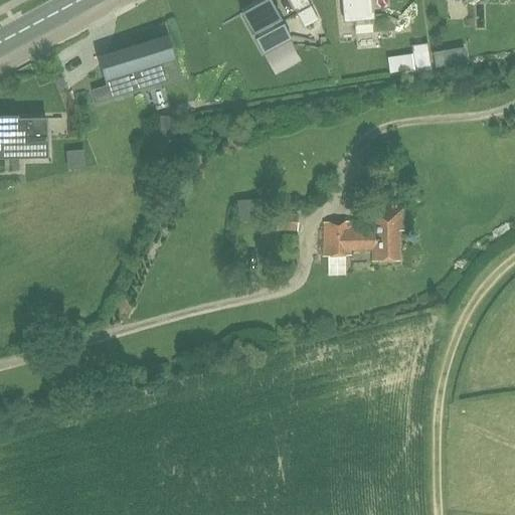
[(262,54),(290,39),(268,0),(264,0),(238,14),(262,54)]
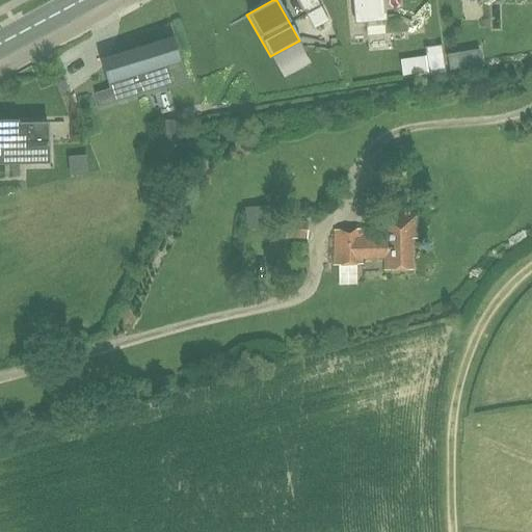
[(384,22),(382,0),(350,0),(352,24),(384,22)]
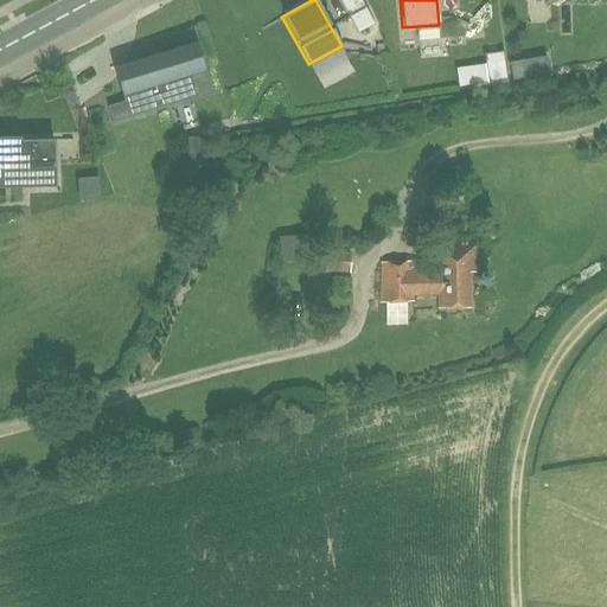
[(374,24),(364,7),(357,12),(347,17),(357,33),(374,24)]
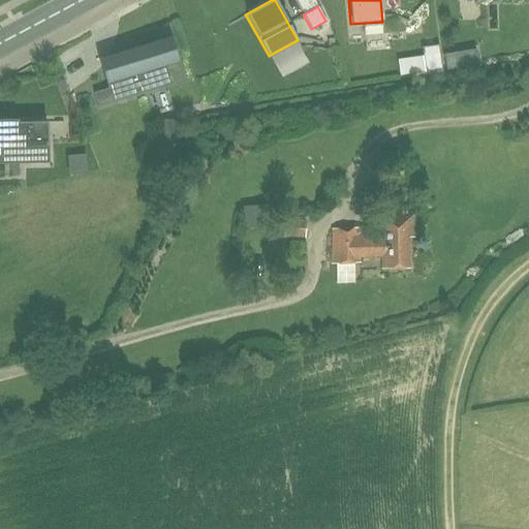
[(167,65),(177,62),(169,37),(126,51),(98,59),(99,64),(107,89),(93,93),(97,107),(159,88),(153,69),(167,65)]
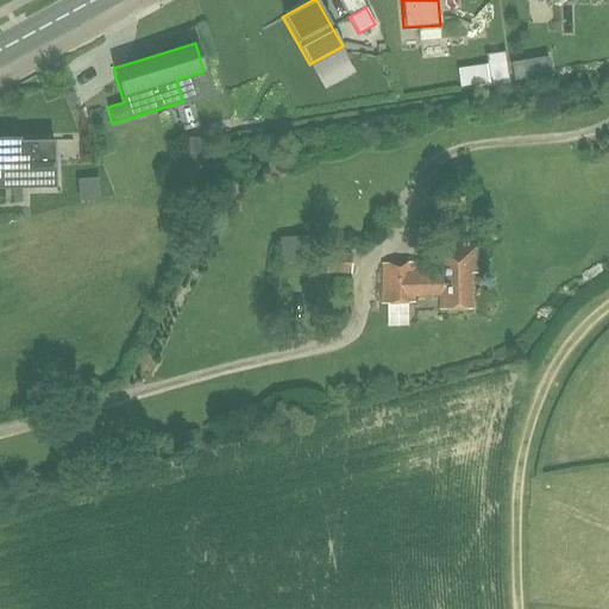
[(508,52),(488,55),(491,83),(512,81),(508,52)]
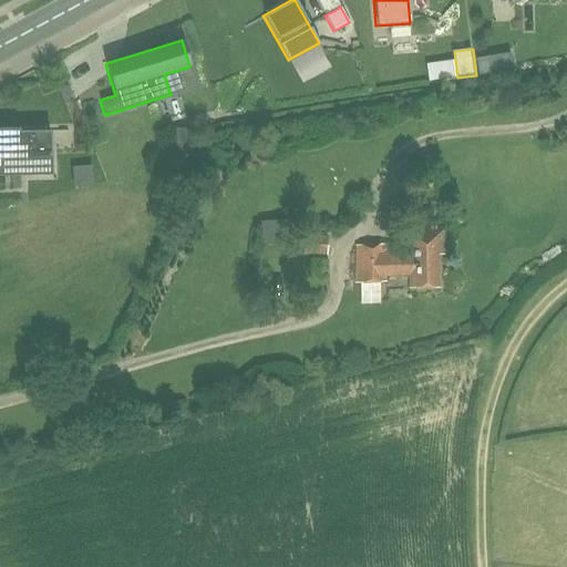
[(513,52),(477,59),(481,75),(515,70),(513,52)]
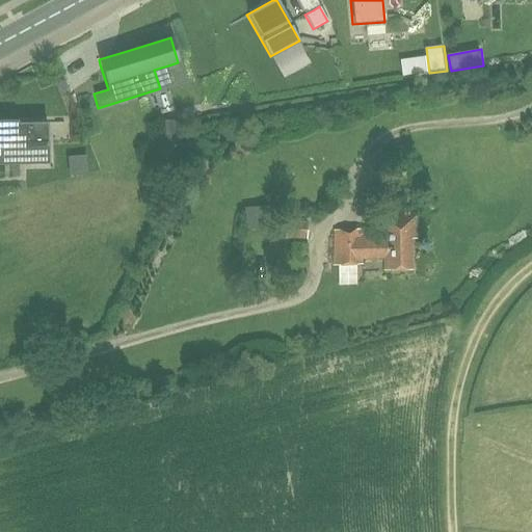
[(0,164),(47,164),(46,123),(17,124),(17,121),(1,121),(1,124),(0,124),(0,164)]
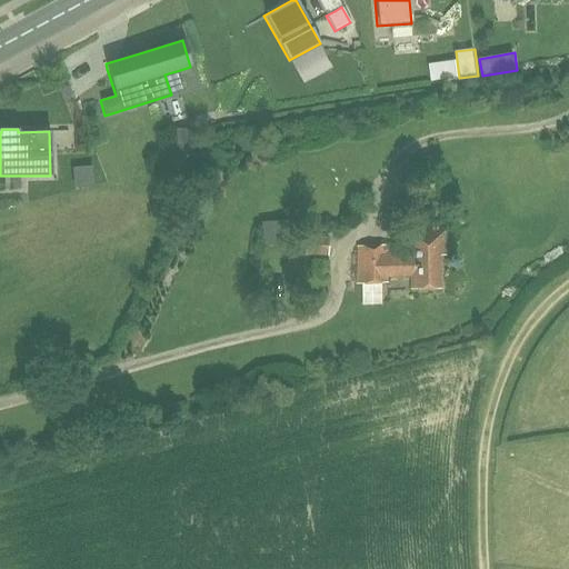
[(176,155),(191,155),(191,130),(175,130),(176,155)]
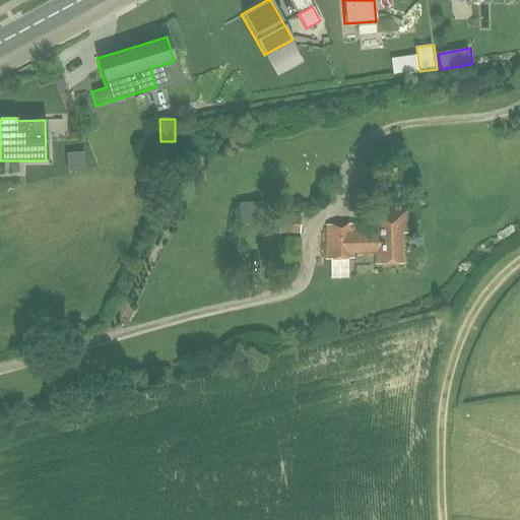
[(300,208),(279,208),(278,234),(299,235),(300,208)]
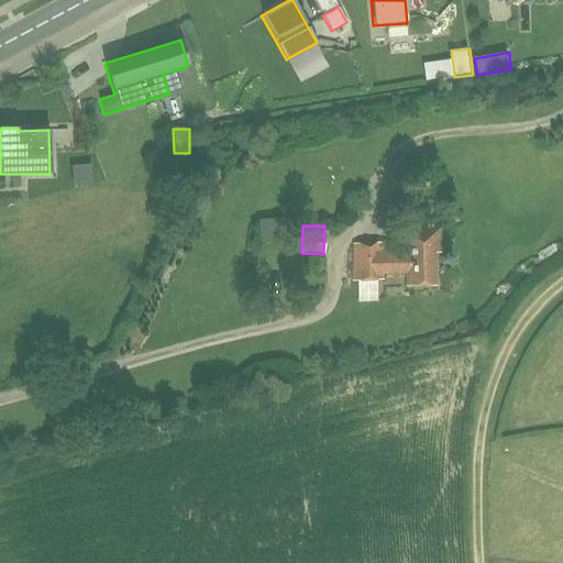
[(404,227),(405,253),(389,253),(388,244),(353,244),(354,280),(382,280),(382,274),(405,273),(405,286),(433,286),(433,253),(439,253),(439,225),(404,227)]
